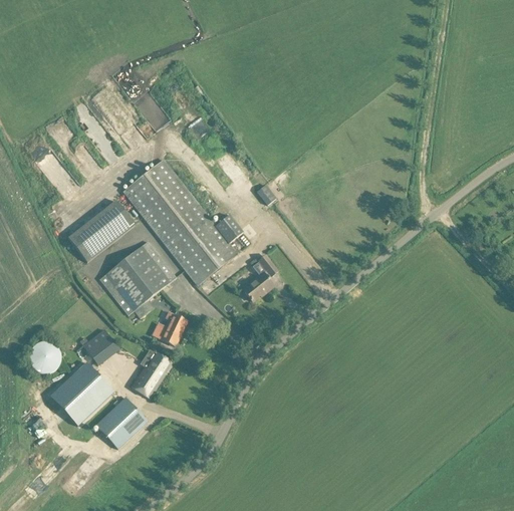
[(229,214),(215,225),(162,160),(122,191),(198,284),(237,253),(229,243),(243,231),(229,214)]
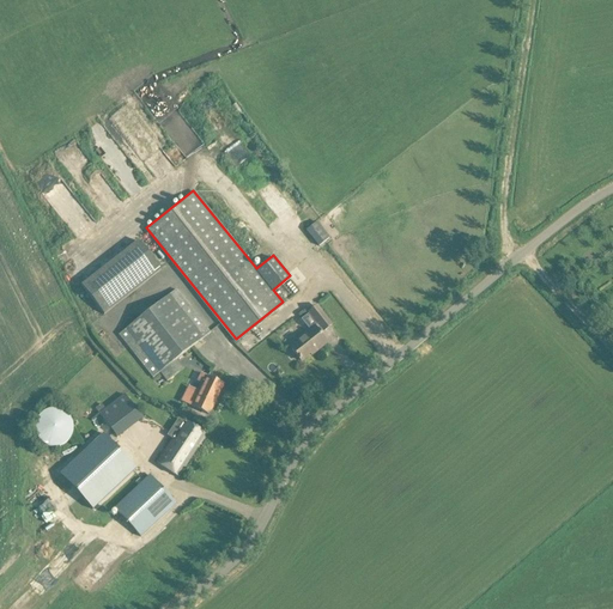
[(319,242),(331,235),(319,217),(307,224),(319,242)]
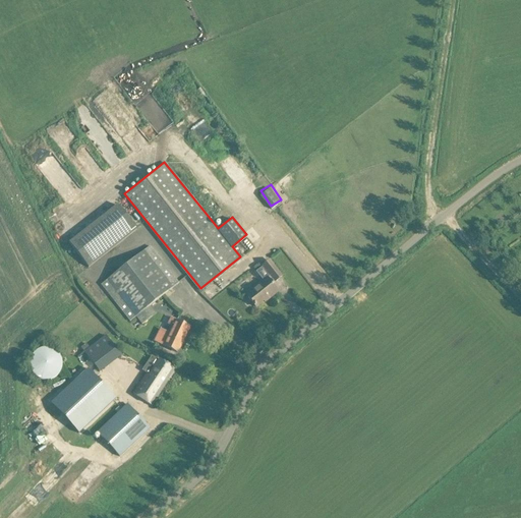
[(136,227),(117,202),(69,239),(89,265),(136,227)]
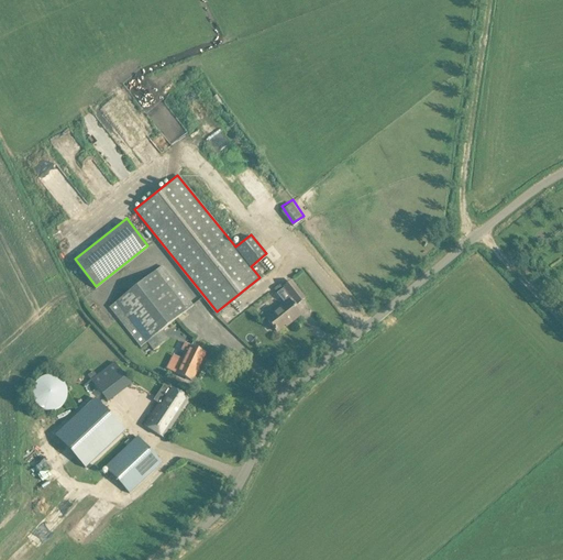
[(155,268),(109,305),(135,337),(141,344),(147,339),(152,336),(187,308),(155,268)]
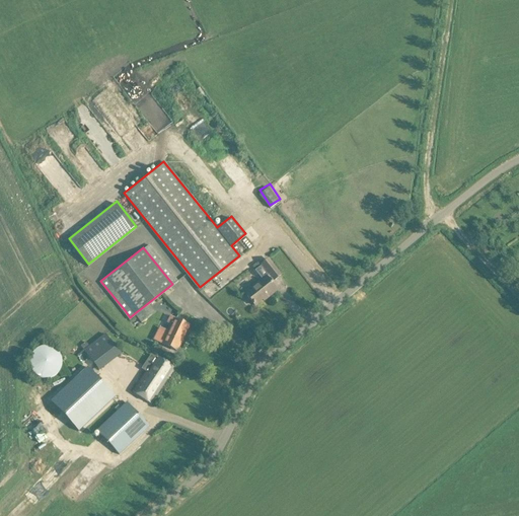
[(255,268),(263,277),(244,291),(254,303),(266,294),(267,295),(277,288),(271,280),(281,273),(268,256),(262,262),(262,263),(255,268)]
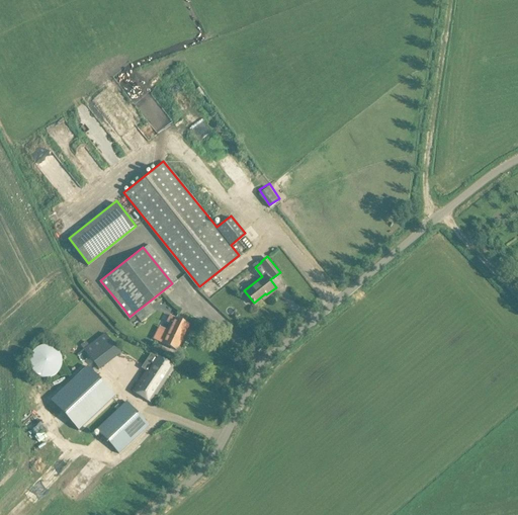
[(153,336),(160,340),(176,348),(188,323),(170,314),(167,319),(172,322),(169,329),(159,324),(153,336)]
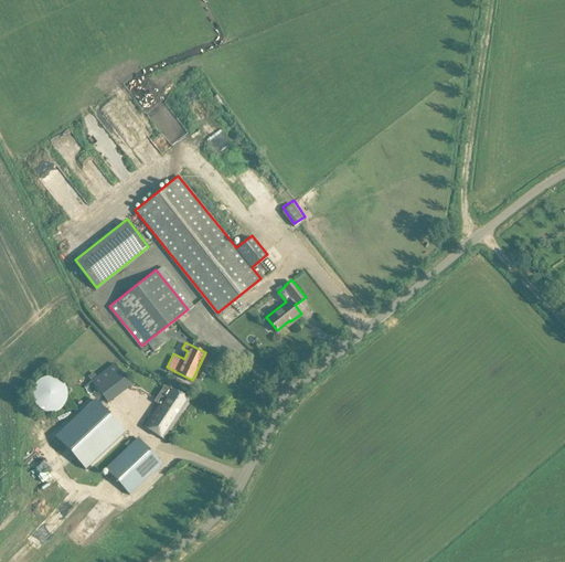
[(114,361),(91,379),(108,402),(131,383),(114,361)]
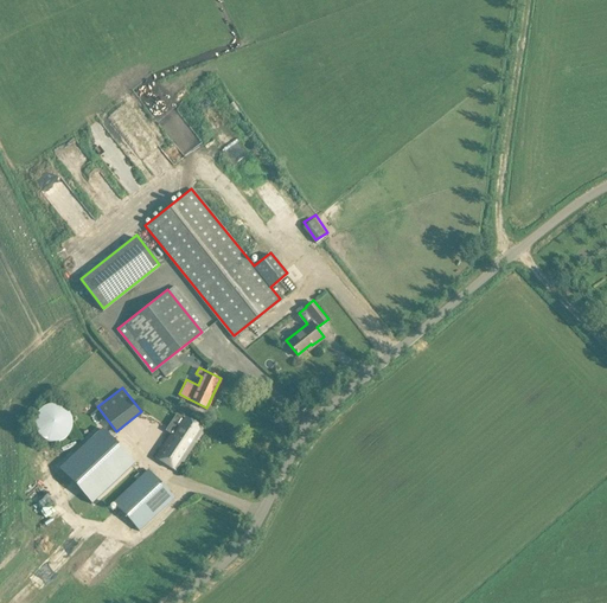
[(64,441),(74,409),(46,401),(37,432),(64,441)]
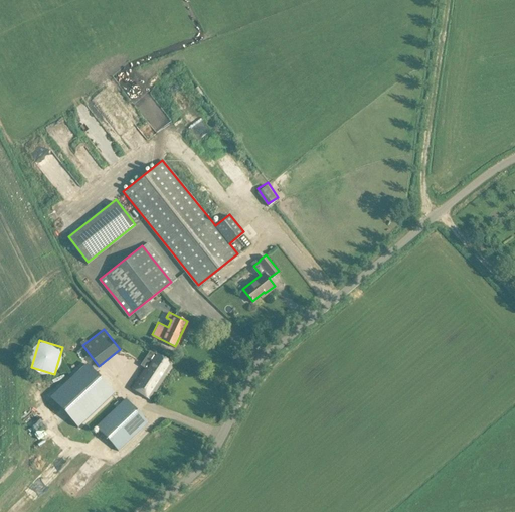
[(144,366),(131,386),(149,398),(166,373),(165,372),(172,362),(158,352),(147,368),(144,366)]
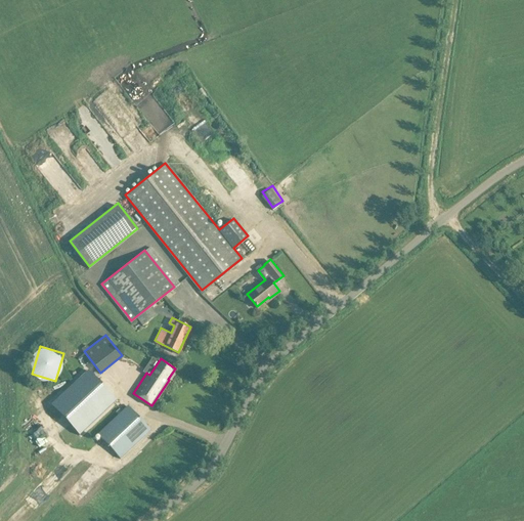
[(88,368),(50,403),(79,433),(116,398),(88,368)]
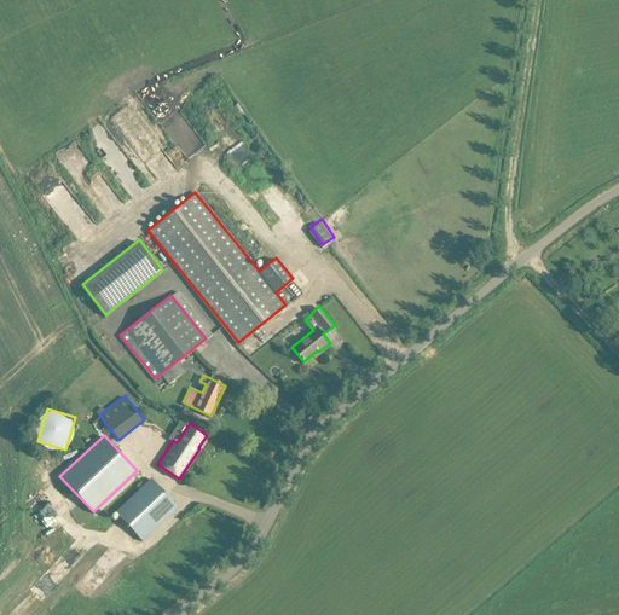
[(178,505),(169,497),(150,476),(115,510),(142,539),(178,505)]
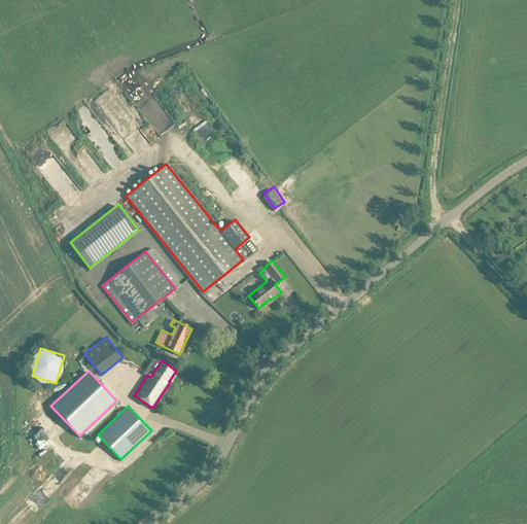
[(51,460),(57,454),(47,444),(41,449),(51,460)]
